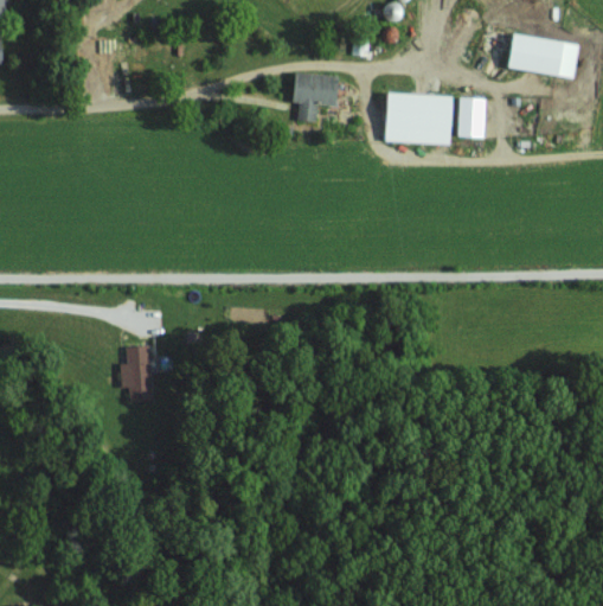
[(572,78),(578,44),(513,34),(508,69),(572,78)]
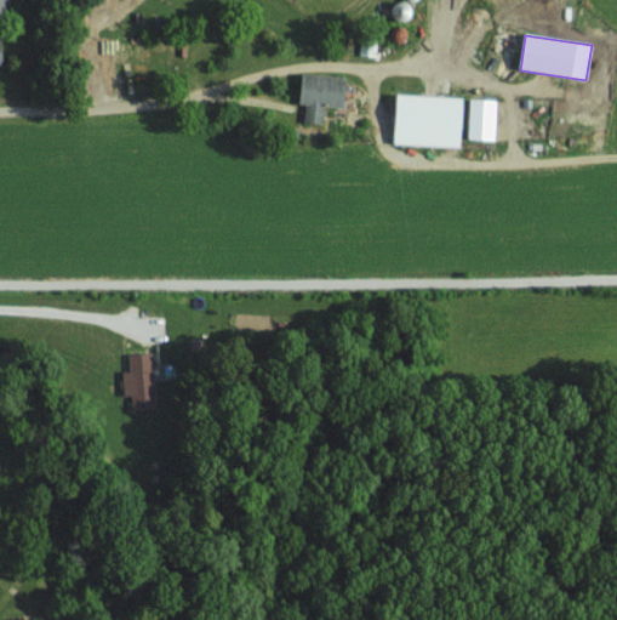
[(343,107),(344,77),(300,75),(300,106),(303,106),(302,123),(321,124),(323,107),(343,107)]
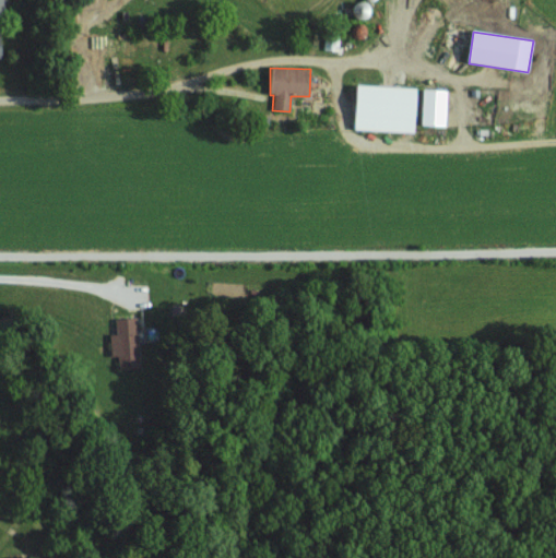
[(355,131),(415,133),(417,88),(357,86),(355,131)]
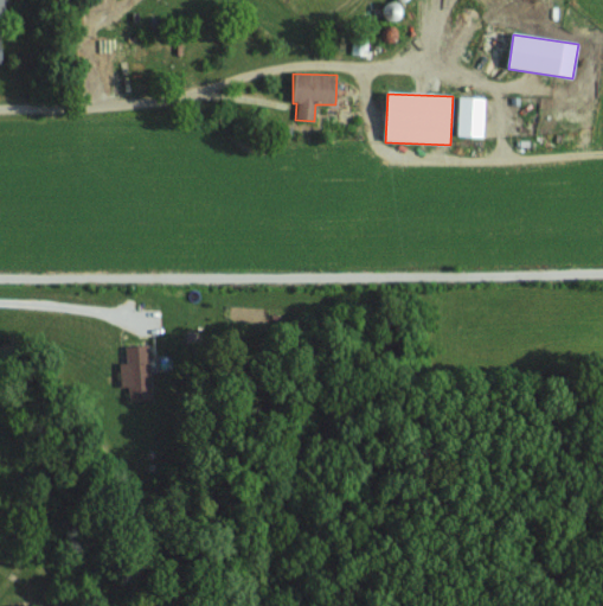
[(457,136),(483,138),(485,99),(459,99),(457,136)]
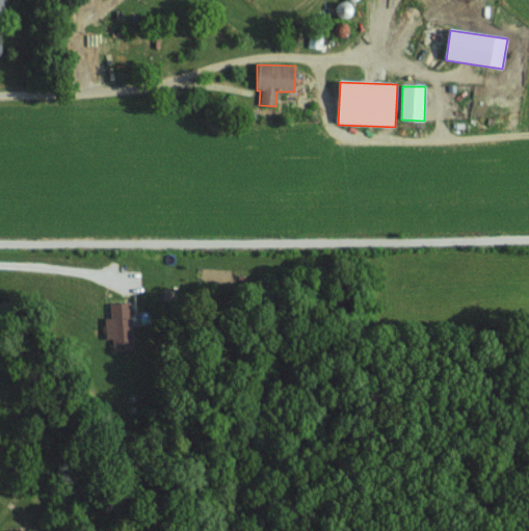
[(128,301),(107,302),(109,350),(130,349),(128,301)]
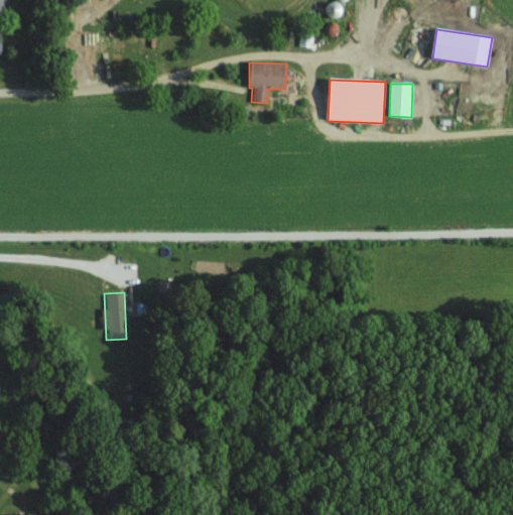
All buildings are outlined.
